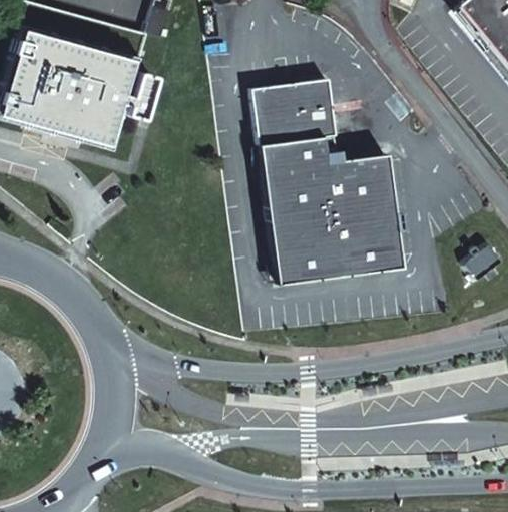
[(507,0),(471,0),(460,10),(507,66),(507,0)]
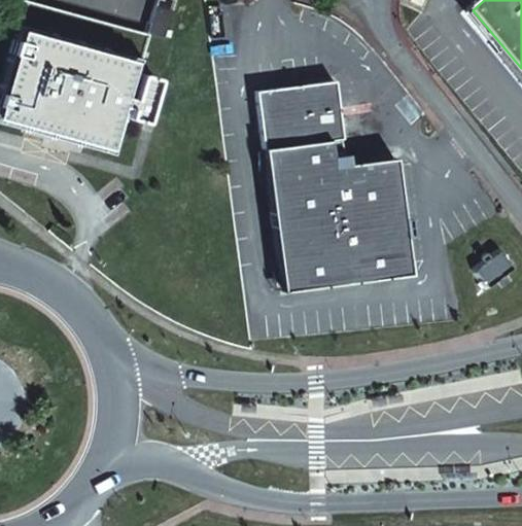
[(4,115),(109,144),(119,103),(133,107),(130,116),(148,121),(159,79),(141,75),(152,34),(33,4),(24,33),(29,35),(25,42),(18,41),(14,54),(21,57),(11,96),(3,94),(0,105),(0,106),(6,109),(4,115)]
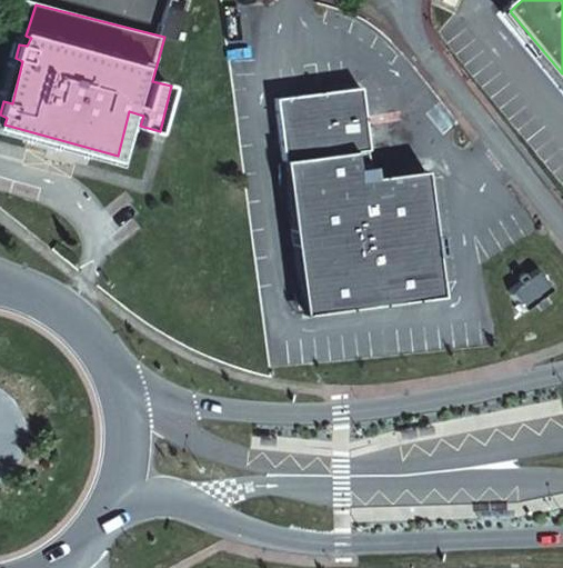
[(172,8),(164,37),(183,42),(183,39),(189,40),(192,36),(187,33),(192,12),(172,8)]
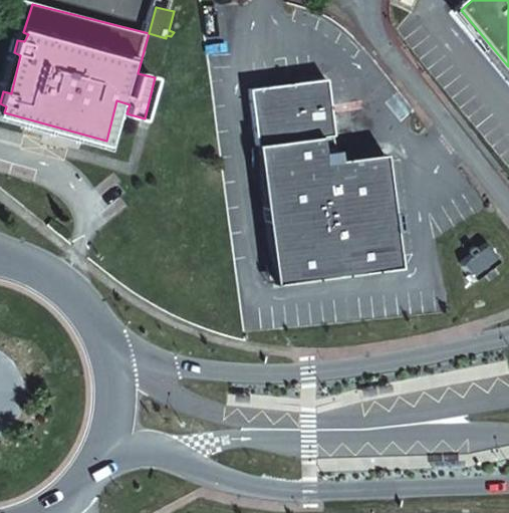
[(406,267),(389,157),(329,163),(326,137),(337,136),(329,81),(255,90),(280,284),(406,267)]
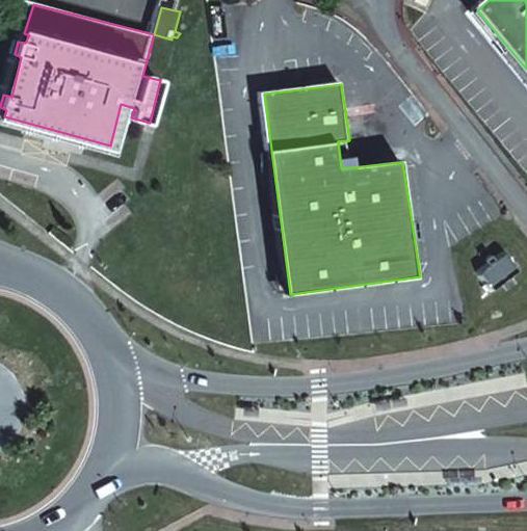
[(526,272),(510,253),(482,274),(498,295),(526,272)]
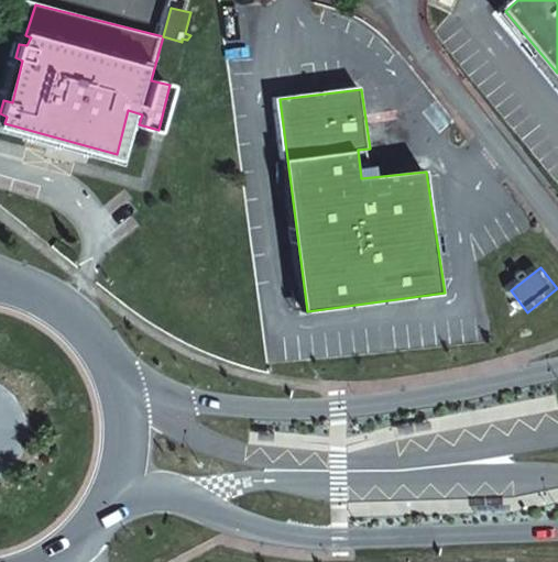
[(275,432),(261,432),(261,441),(275,441),(275,432)]
